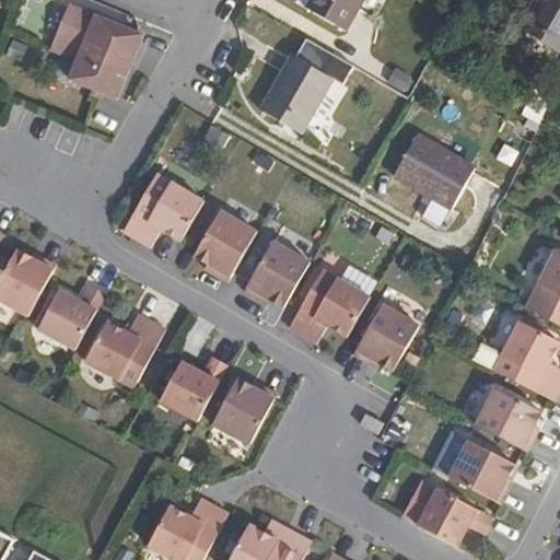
[(314,0),(308,11),(346,32),(363,0),(314,0)]
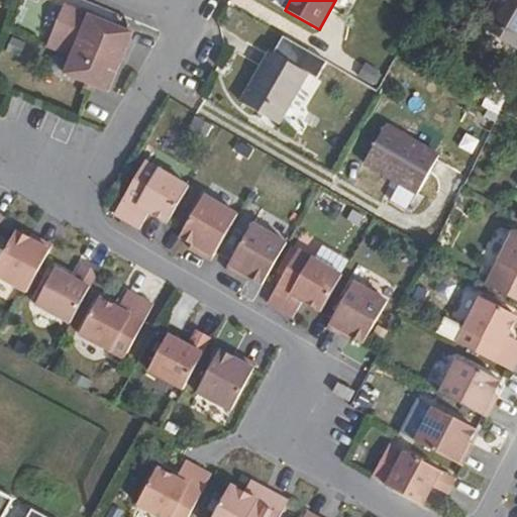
[(516,0),(493,0),(491,5),(498,9),(490,22),(491,25),(497,28),(516,40),(516,0)]
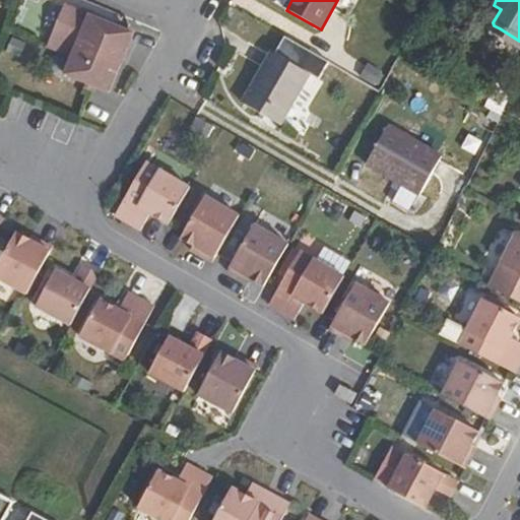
[(50,38),(74,48),(70,57),(63,74),(107,93),(132,35),(63,5),(50,38)]
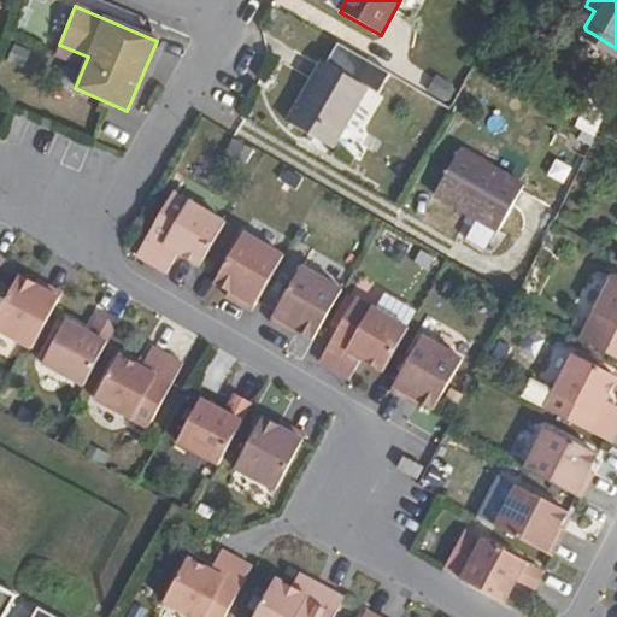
[(594,11),(586,6),(570,33),(616,58),(616,48),(593,34),(586,30),(585,27),(594,11)]
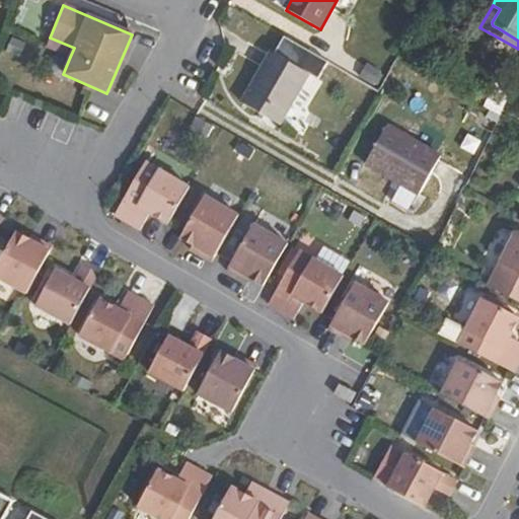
[(74,48),(50,38),(46,47),(70,57),(74,48)]
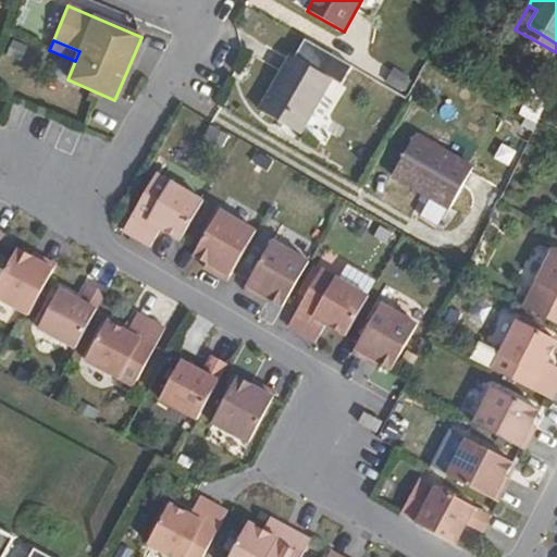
[(292,58),(261,113),(300,137),(333,82),(292,58)]
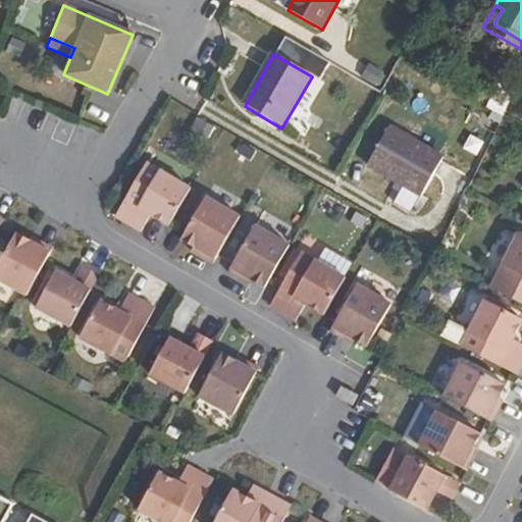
[(393,126),(370,164),(422,197),(446,158),(393,126)]
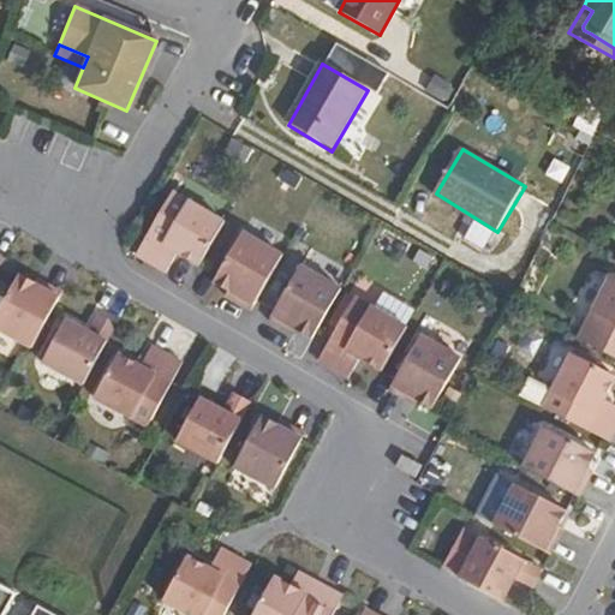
[(226,222),(173,193),(137,257),(167,274),(178,254),(201,267),(226,222)]
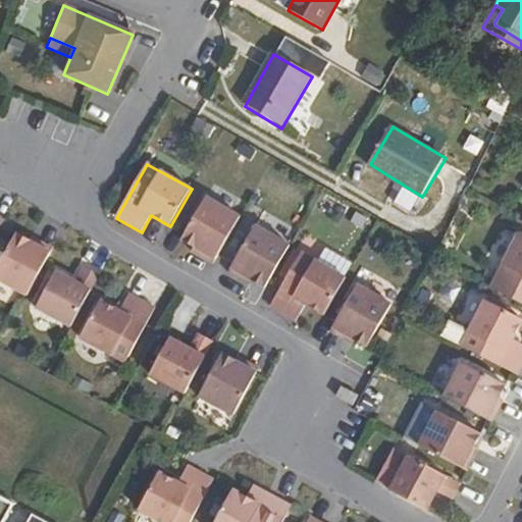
[(413,212),(422,197),(403,185),(394,200),(413,212)]
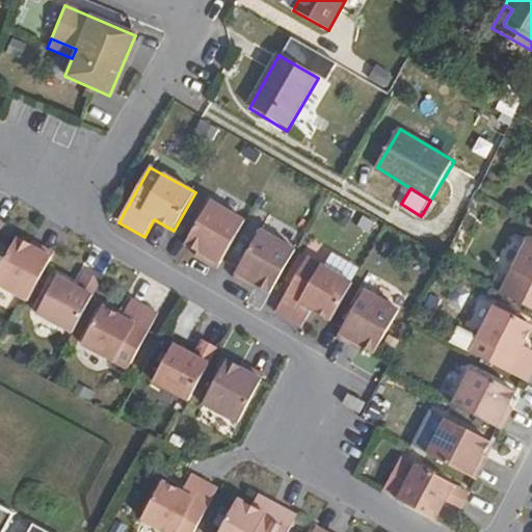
[(186,244),(198,253),(207,257),(205,261),(218,269),(245,221),(211,202),(186,244)]
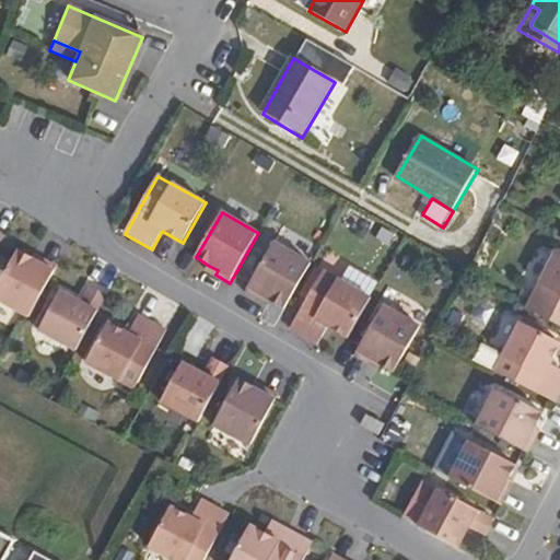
[(287,310),(312,264),(276,243),(247,293),(261,302),(264,296),(272,302),(287,310)]
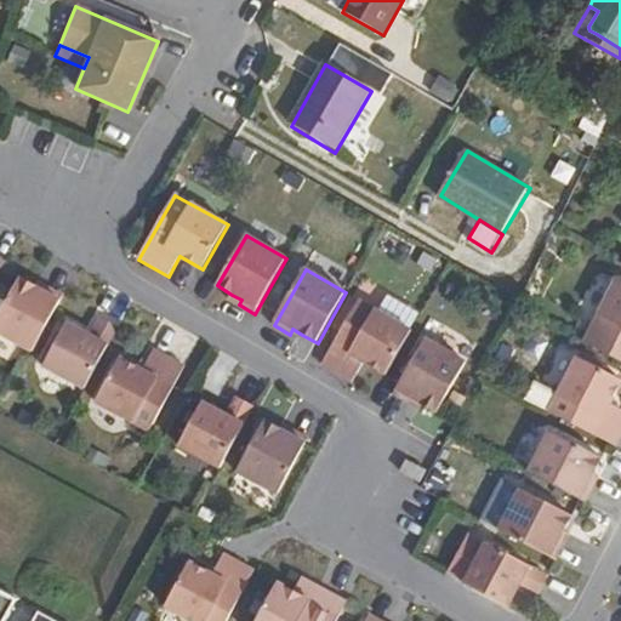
[(0,337),(30,354),(61,297),(45,289),(43,295),(33,289),(17,281),(0,313),(0,337)]
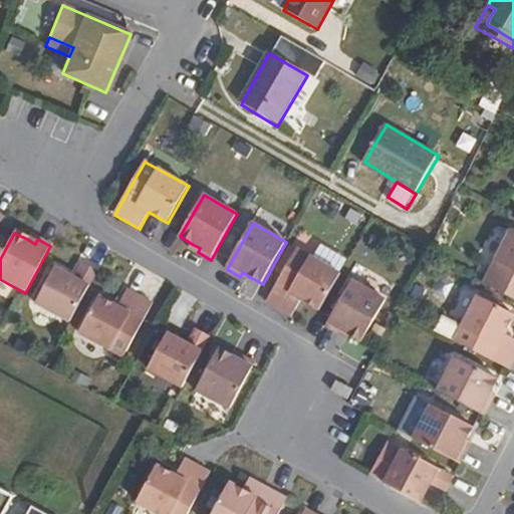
[(483,283),(513,299),(513,234),(510,233),(483,283)]
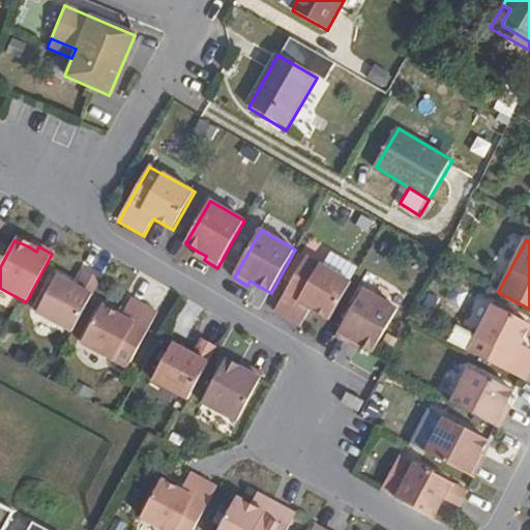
[(38,246),(30,242),(28,246),(36,252),(38,246)]
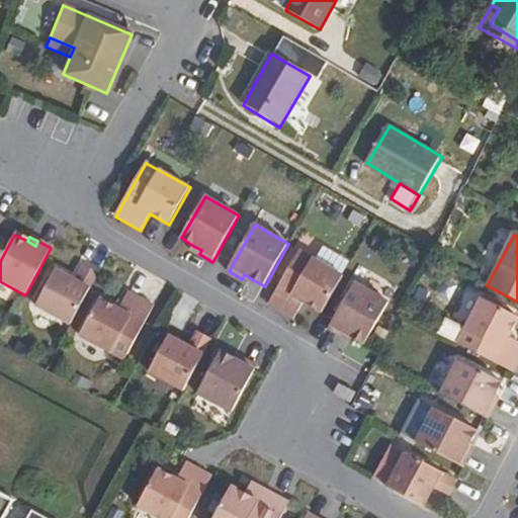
[(193,246),(191,250),(199,254),(201,250),(193,246)]
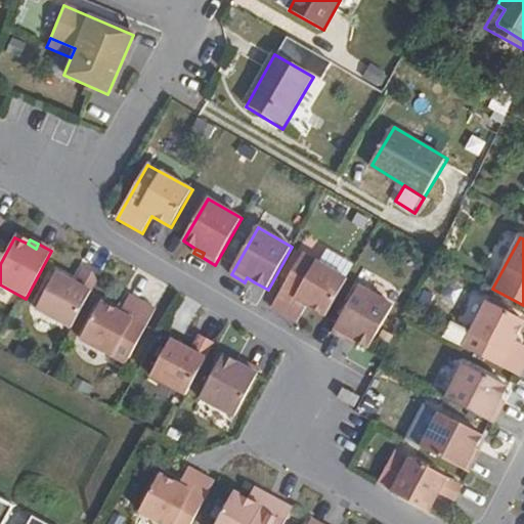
[(308,306),(328,316),(348,279),(304,254),(273,308),(299,322),(308,306)]
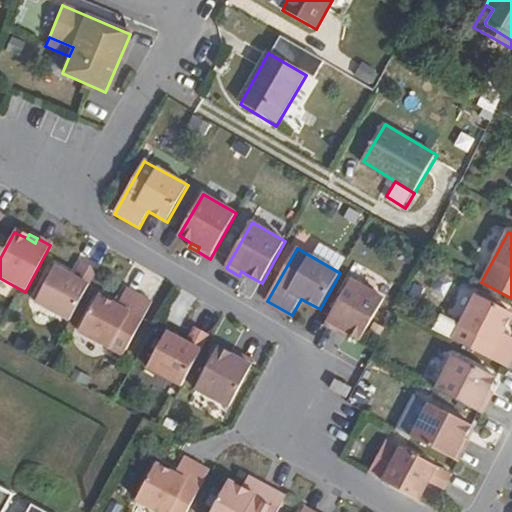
[(69,322),(95,271),(82,264),(73,279),(54,268),(34,304),(69,322)]
